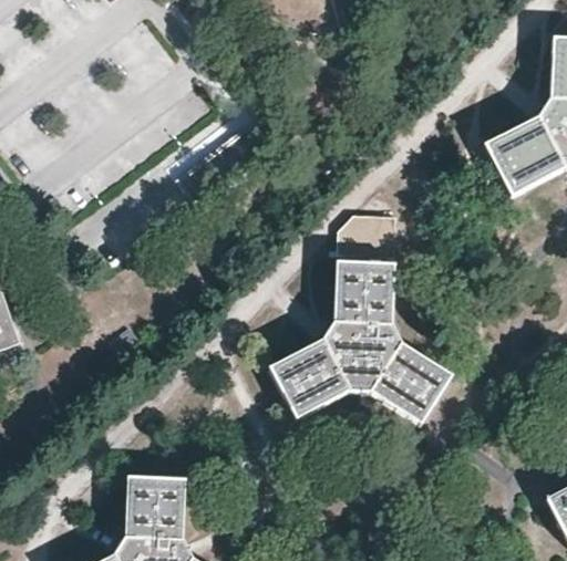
[(258,0),(264,9),(277,19),(290,27),(299,29),(322,31),(330,30),(332,39),(334,39),(348,35),(367,24),(382,9),(388,0),(258,0)]
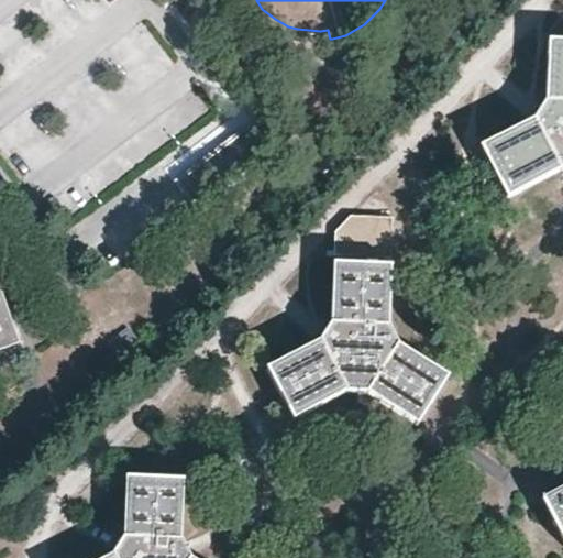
[(562,34),(550,34),(549,90),(536,113),(479,141),(507,192),(560,162),(562,162),(562,34)]
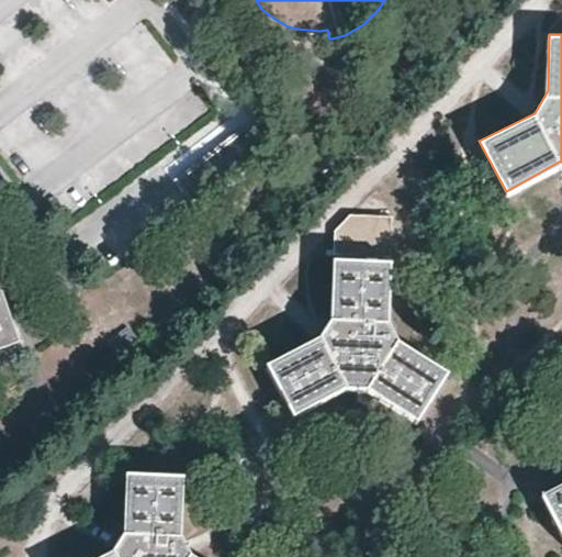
[(335,225),(333,251),(391,253),(393,211),(349,210),(335,225)]
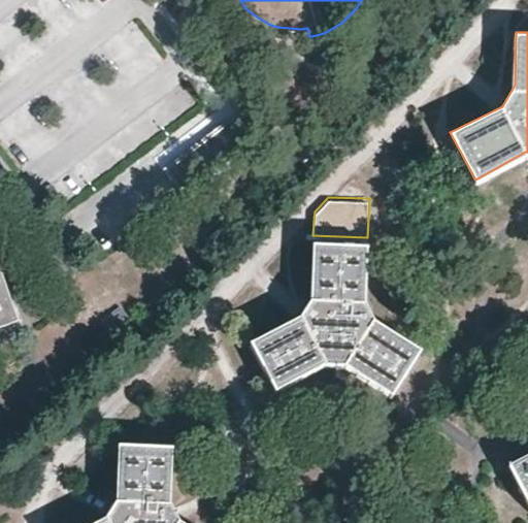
[(363,299),(365,243),(312,241),(310,297),(298,316),(251,339),(275,388),(324,361),(343,361),(393,392),(421,347),(373,319),(363,299)]
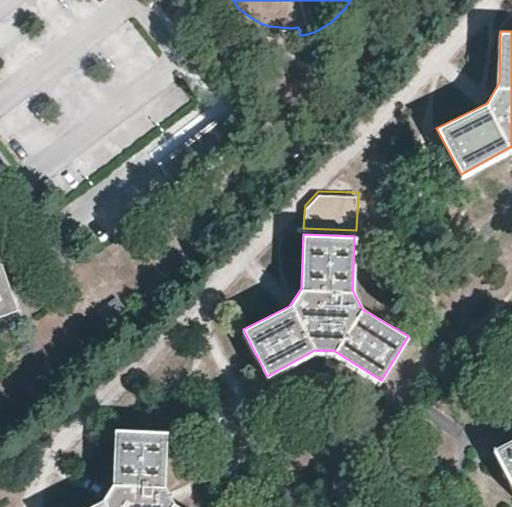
[(0,310),(17,305),(0,257),(0,310)]
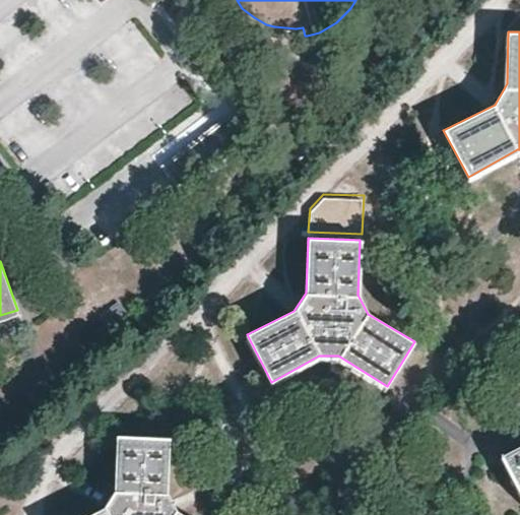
[(167,489),(170,435),(117,433),(116,493),(106,505),(86,514),(190,514),(175,506),(172,499),(167,489)]
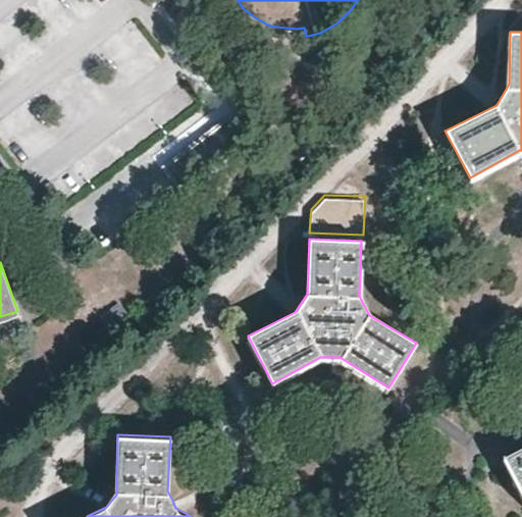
[(521,445),(500,458),(521,500),(521,445)]
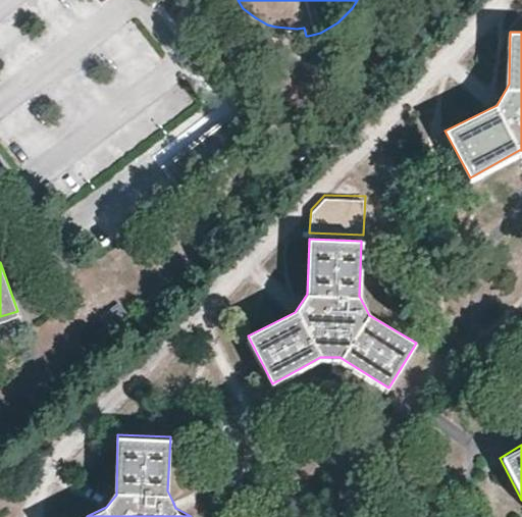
[(0,464),(0,469),(3,473),(9,467),(3,461),(0,464)]
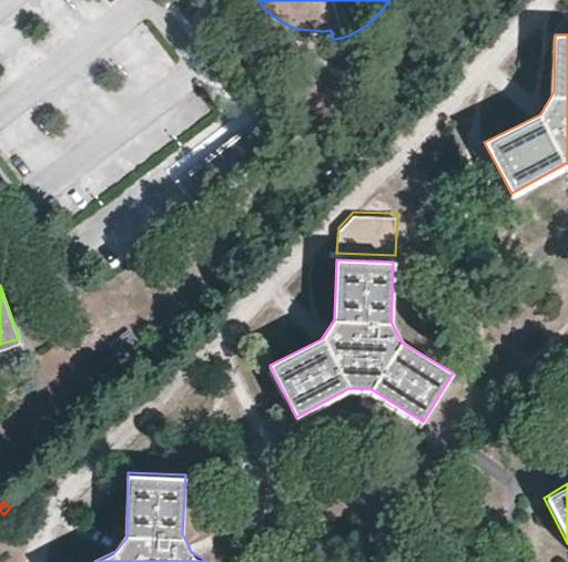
All buildings are outlined.
